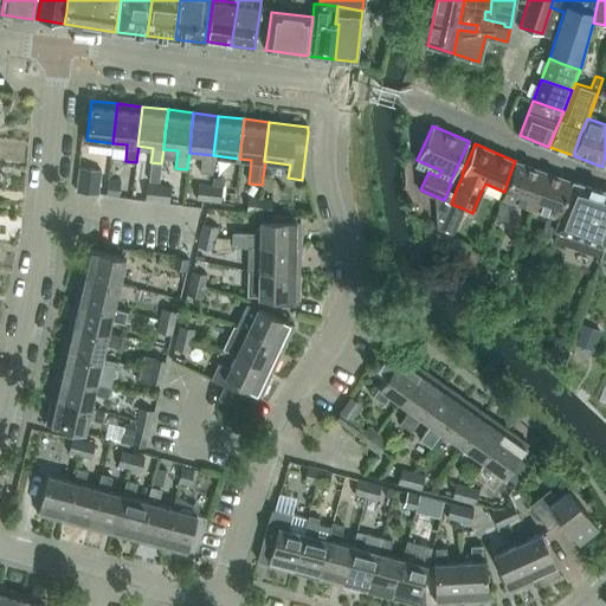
[(528,208),(542,172),(515,161),(510,173),(504,192),(495,217),(507,221),(514,204),(528,208)]
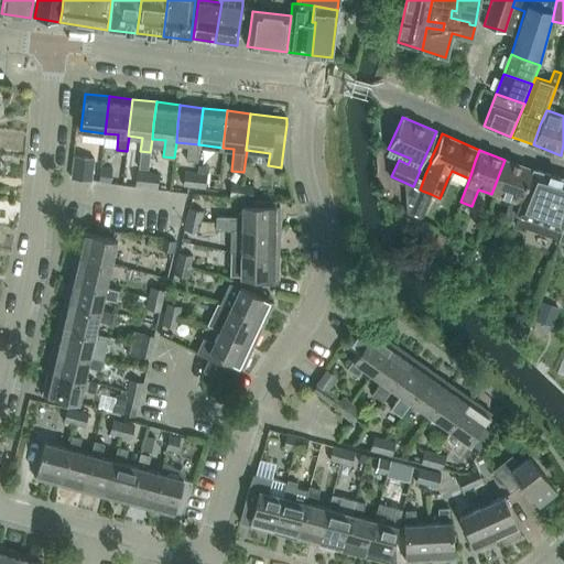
[(74,155),(71,179),(90,181),(94,158),(74,155)]
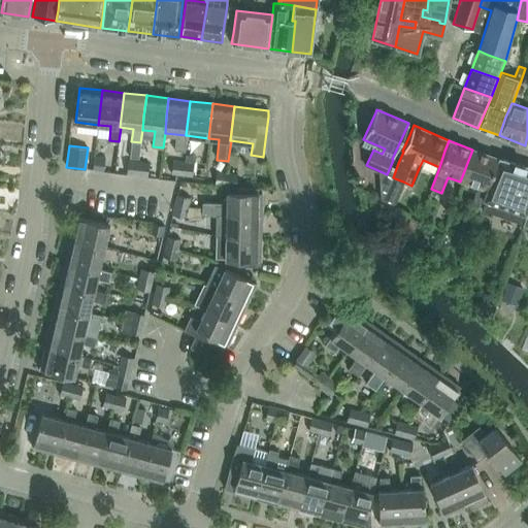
[(473,150),(472,150),(460,182),(462,183),(464,183),(475,151),(473,150)]
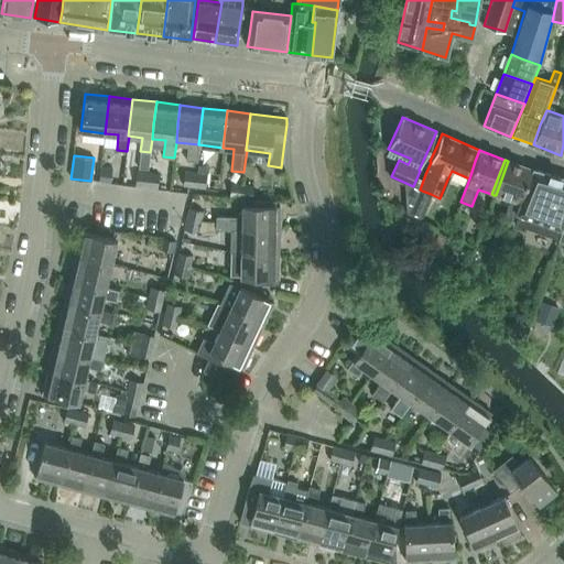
[(529,180),(533,170),(508,161),(496,195),(509,201),(503,218),(513,221),(516,214),(529,180)]
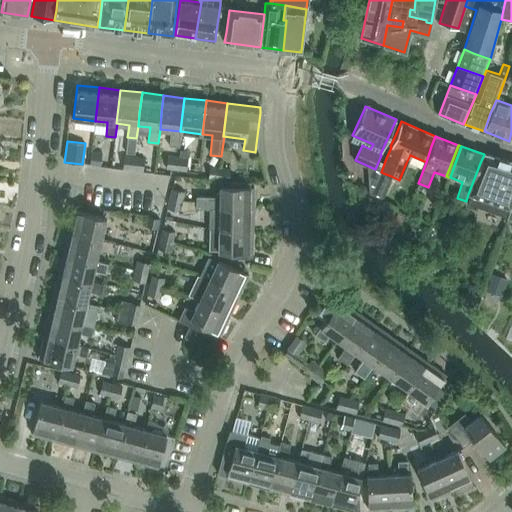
[(91,152),(89,164),(100,166),(102,153),(91,152)]
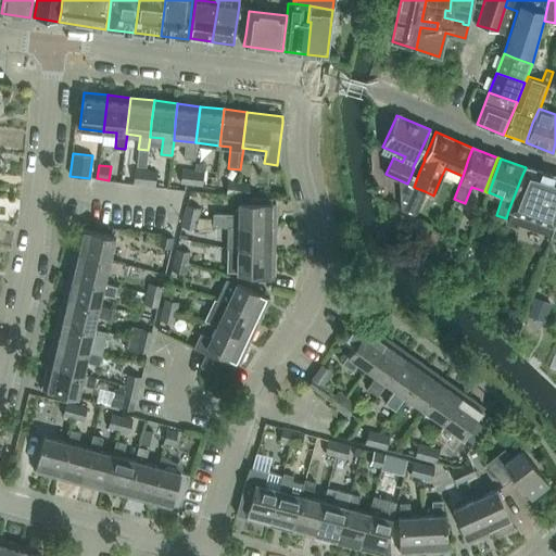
[(510,212),(507,219),(548,235),(552,227),(554,227),(555,219),(555,176),(526,167),(521,177),(508,211),(510,212)]
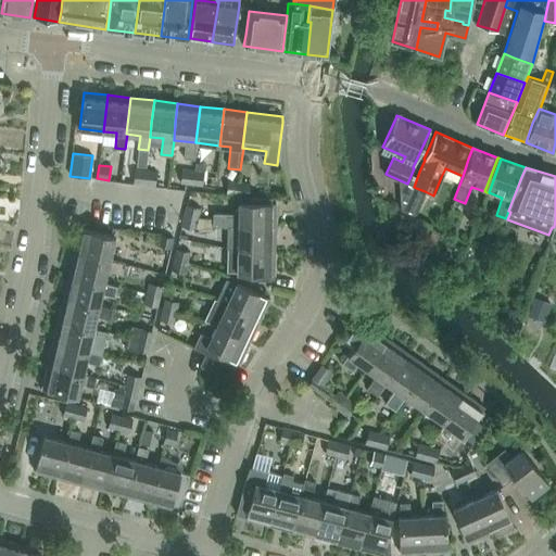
[(143,185),(144,171),(135,169),(133,182),(143,185)]
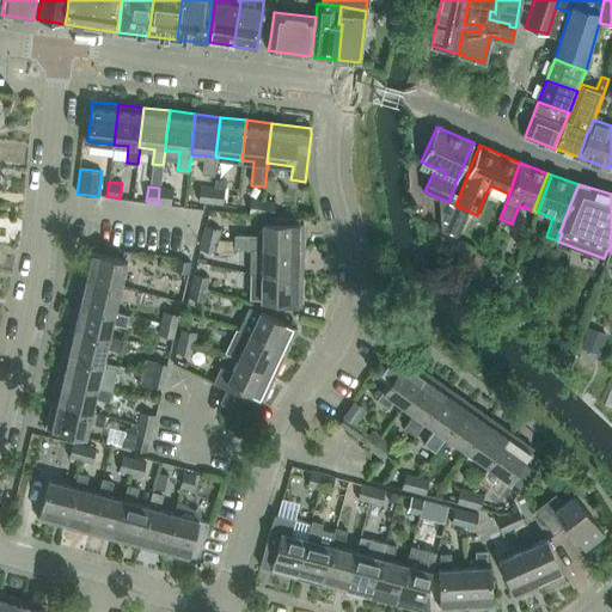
[(199,202),(209,203),(212,188),(201,187),(199,202)]
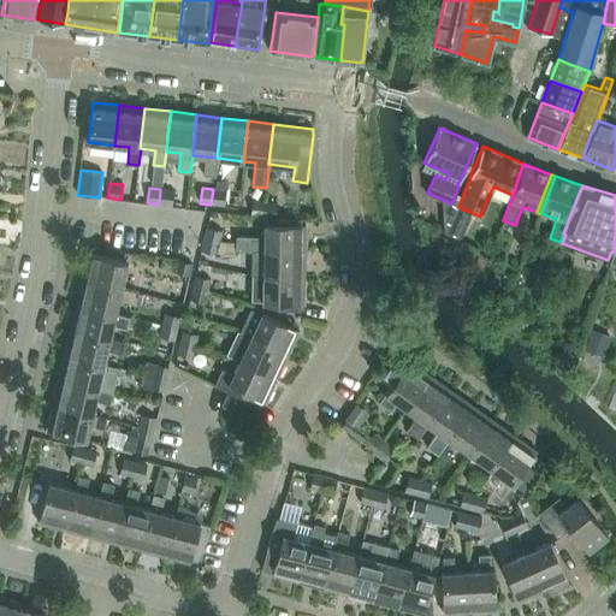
[(160,189),(159,205),(172,206),(173,190),(160,189)]
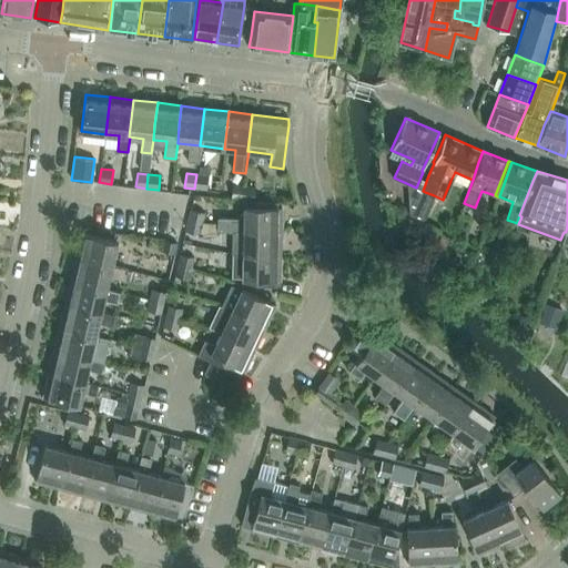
[(196,174),(194,189),(206,190),(209,175),(196,174)]
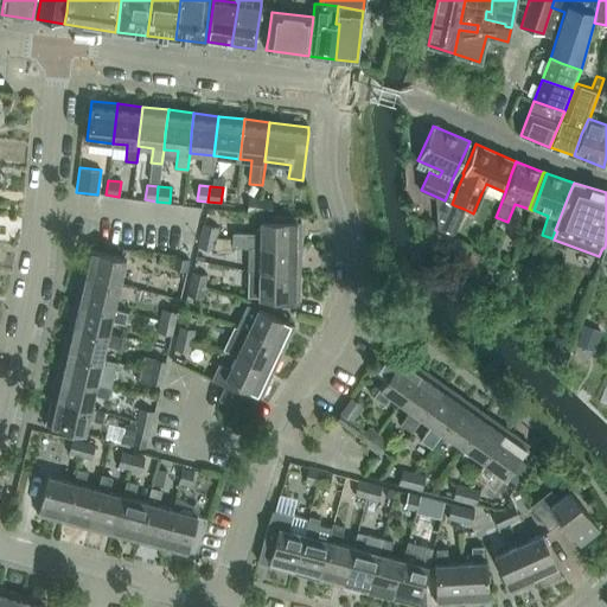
[(249,197),(248,206),(247,212),(259,213),(261,198),(249,197)]
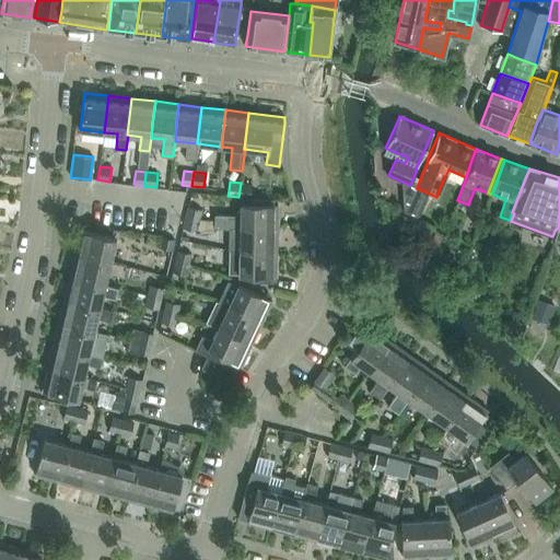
[(241,183),(238,197),(249,198),(252,185),(241,183)]
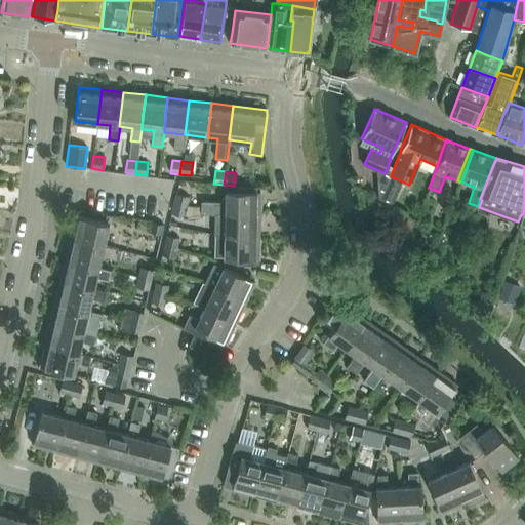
[(226,191),(226,202),(201,201),(201,212),(216,213),(259,214),(260,192),(252,191),(252,187),(238,187),(238,191),(226,191)]
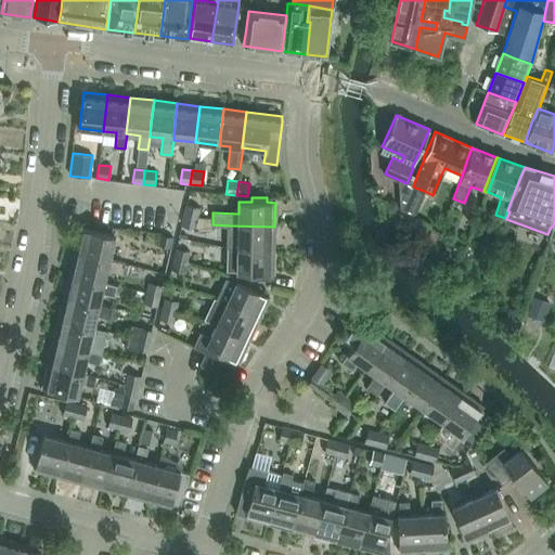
[(199,207),(186,204),(183,215),(197,218),(199,207)]
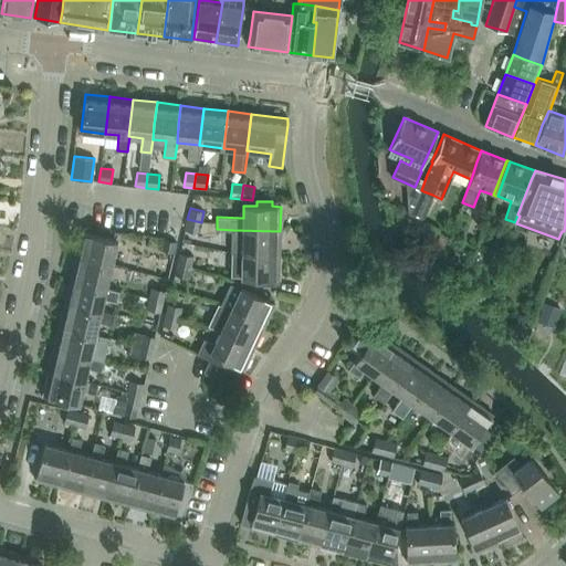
[(201,222),(187,219),(185,230),(199,233),(201,222)]
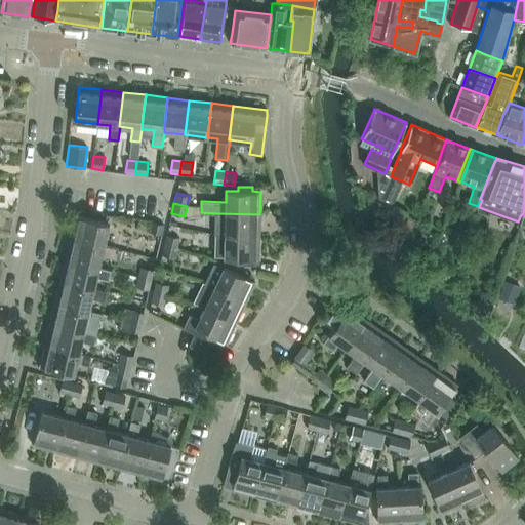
[(215,234),(225,236),(259,236),(259,214),(216,213),(215,234)]
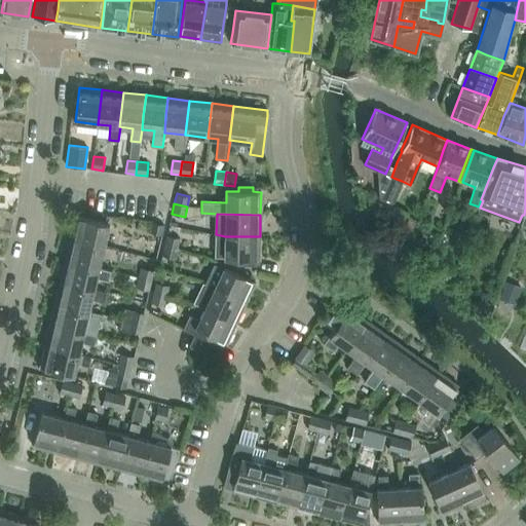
[(75,216),(70,238),(104,246),(109,224),(75,216)]
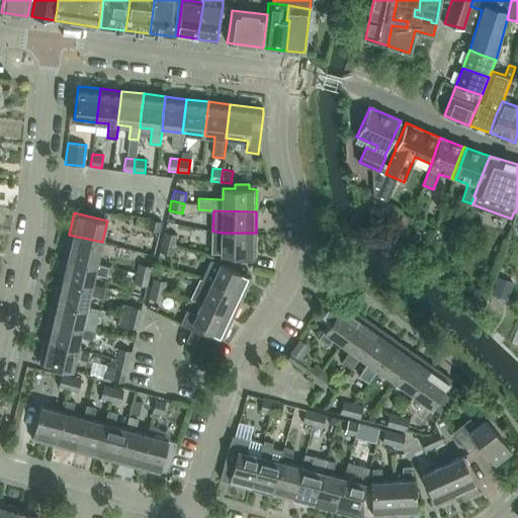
[(403,213),(395,233),(404,237),(412,218),(411,217),(403,213)]
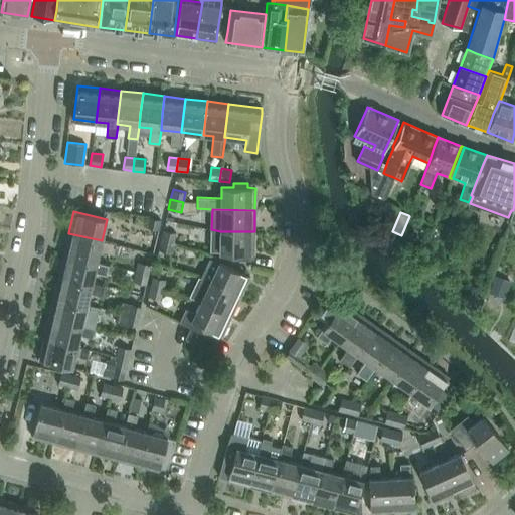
[(146,227),(158,230),(160,220),(148,217),(146,227)]
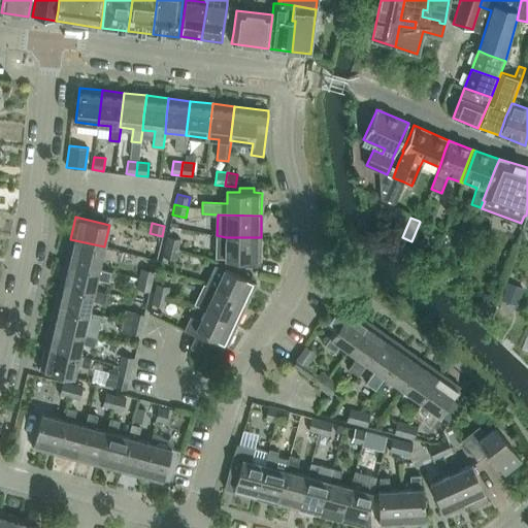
[(217,235),(217,258),(225,258),(225,260),(240,260),(240,266),(256,266),(256,260),(260,261),(261,237),(226,237),(217,235)]
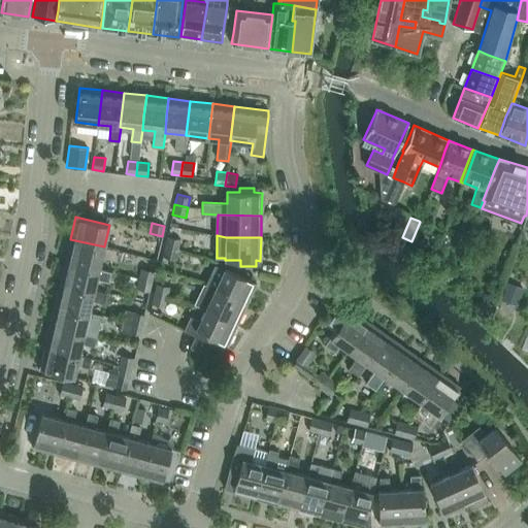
[(180,239),(167,236),(165,246),(177,250),(180,239)]
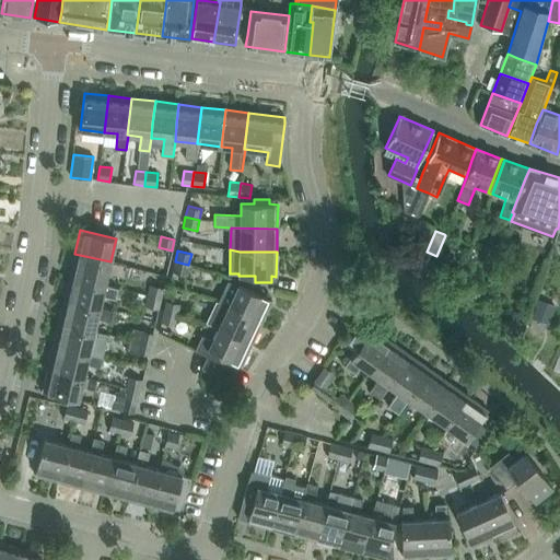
[(74,254),(69,277),(105,286),(107,273),(123,277),(126,266),(111,261),(74,254)]
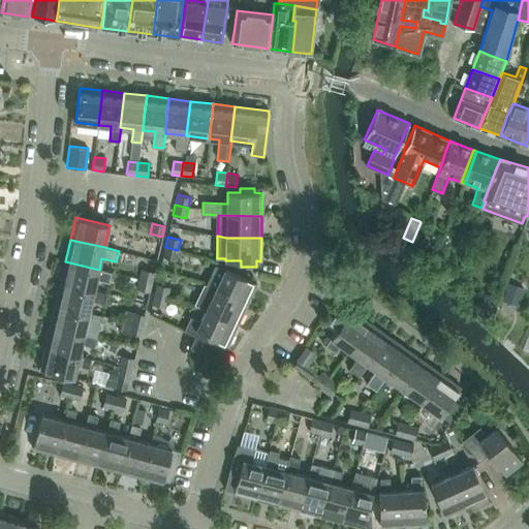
[(411,252),(409,255),(418,258),(418,257),(422,248),(413,245),(411,252)]
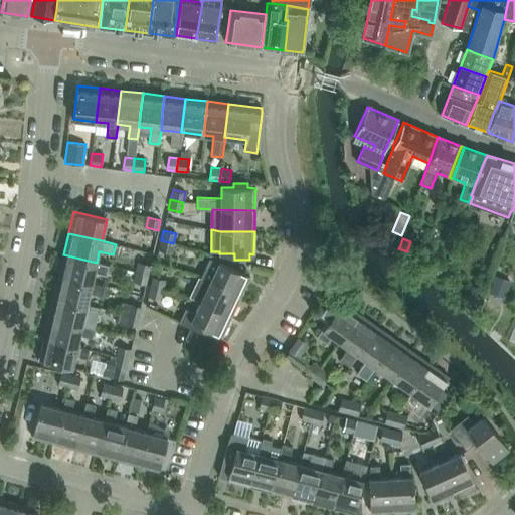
[(173,243),(161,240),(159,250),(171,253),(173,243)]
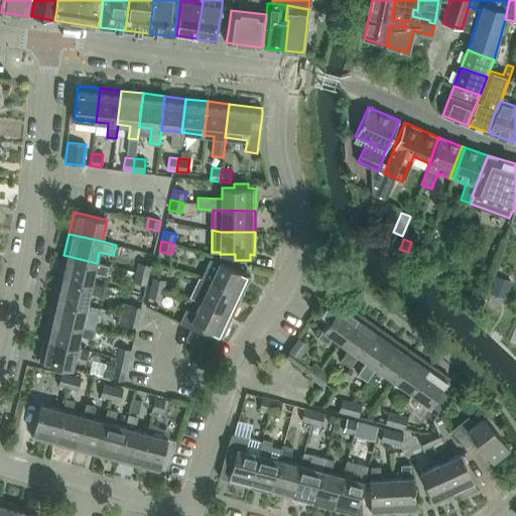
[(63,255),(58,276),(92,284),(95,272),(106,275),(108,265),(97,263),(63,255)]
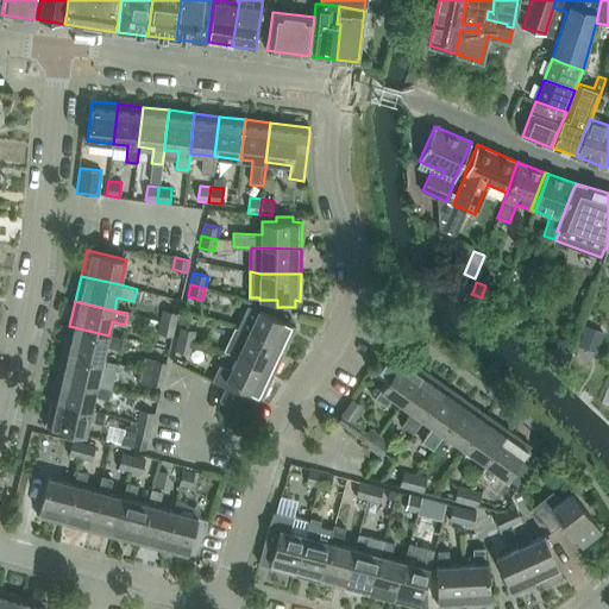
[(175,325),(177,313),(163,309),(159,321),(175,325)]
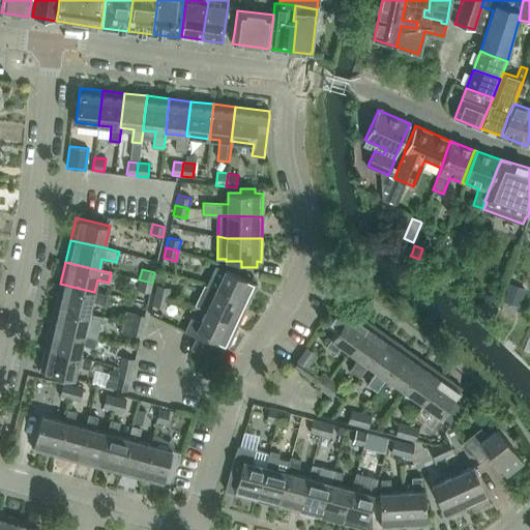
[(204,285),(215,290),(247,304),(257,284),(226,269),(221,281),(207,274),(202,284),(204,285)]
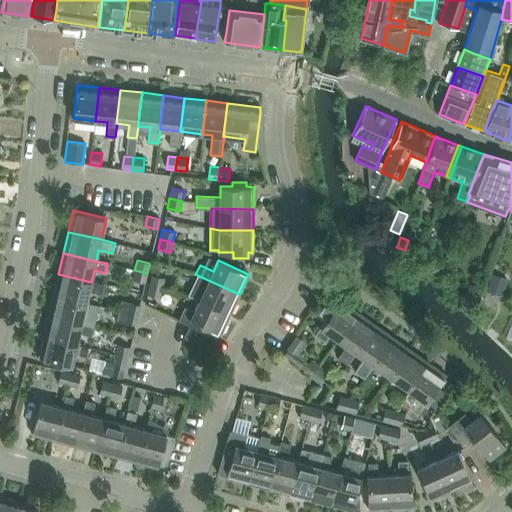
[(147,273),(134,270),(132,280),(145,283),(147,273)]
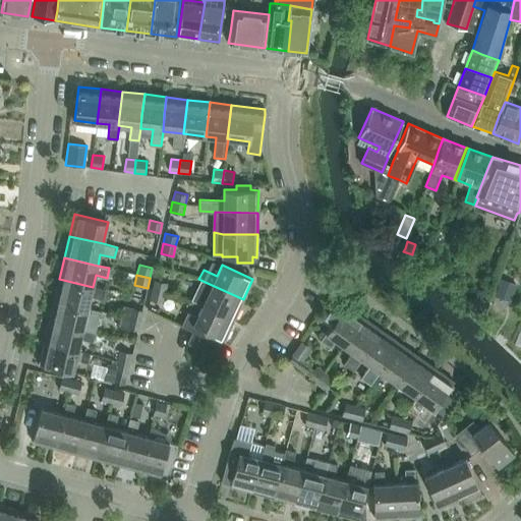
[(59,279),(54,300),(88,308),(91,296),(103,299),(105,290),(93,287),(59,279)]
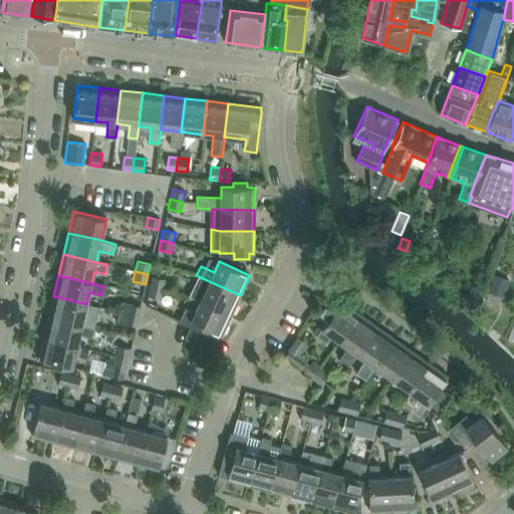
[(503,297),(509,280),(494,275),(488,292),(503,297)]
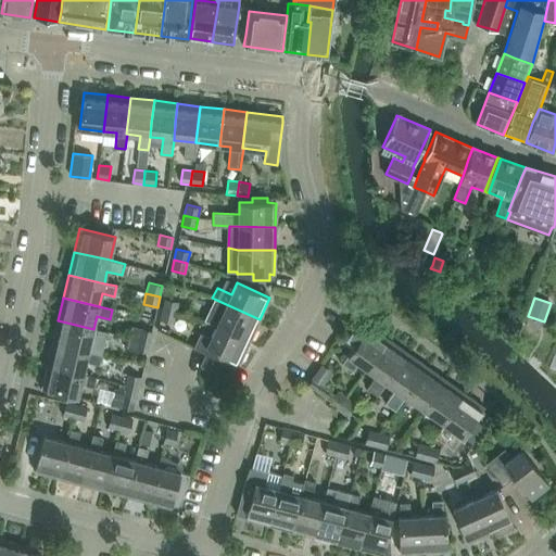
[(165,299),(162,310),(176,313),(178,302),(165,299)]
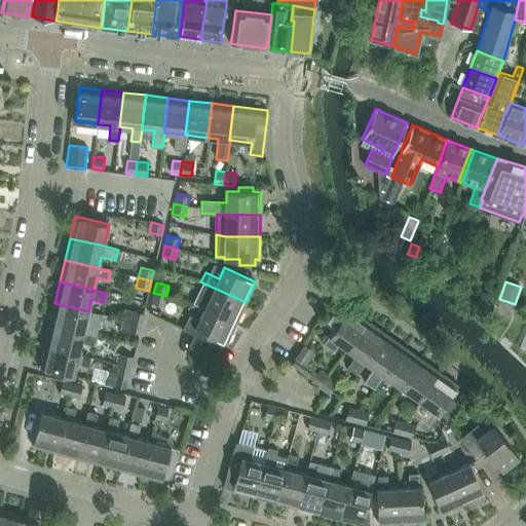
[(202,283),(193,302),(204,308),(204,307),(236,323),(246,302),(214,288),(202,283)]
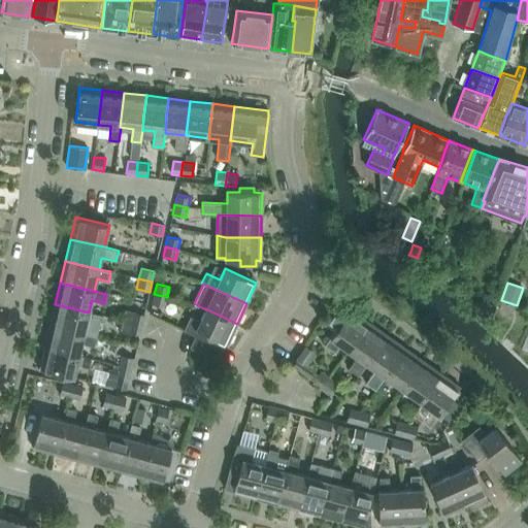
[(167,297),(154,294),(152,304),(165,307),(167,297)]
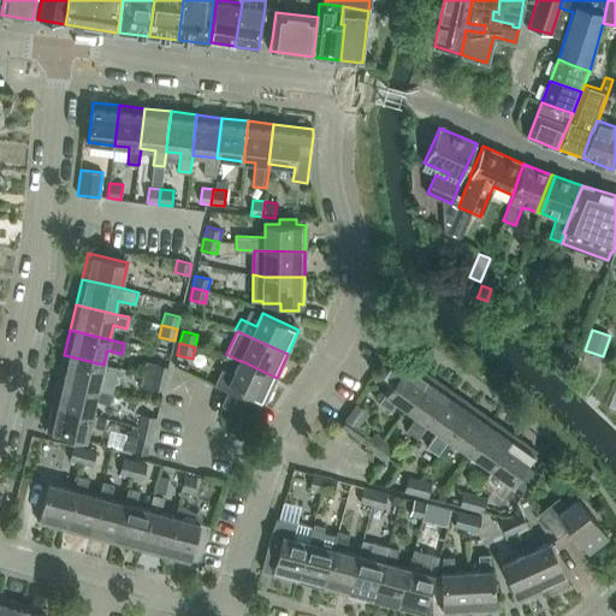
[(561,356),(558,363),(570,369),(572,368),(576,357),(563,351),(561,356)]
